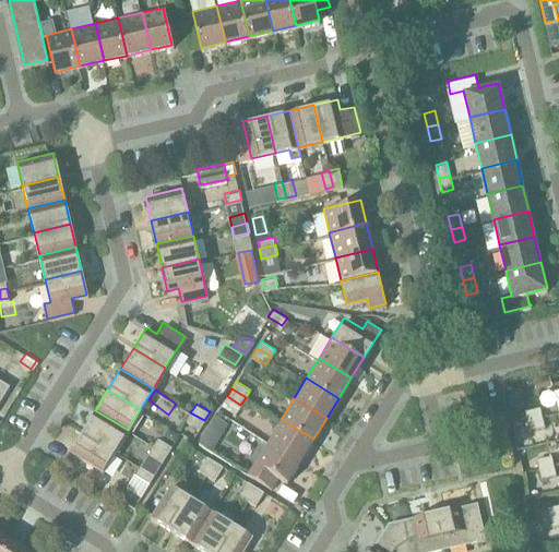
[(539,406),(526,408),(526,407),(511,410),(513,421),(528,417),(528,418),(542,415),(539,406)]
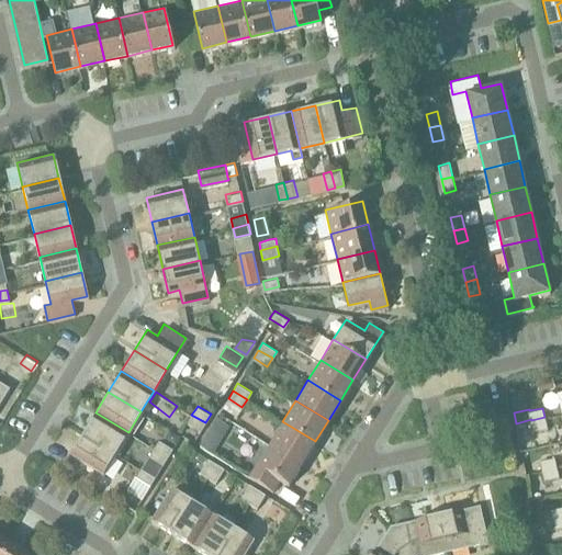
[(115,453),(128,432),(96,412),(82,432),(115,453)]
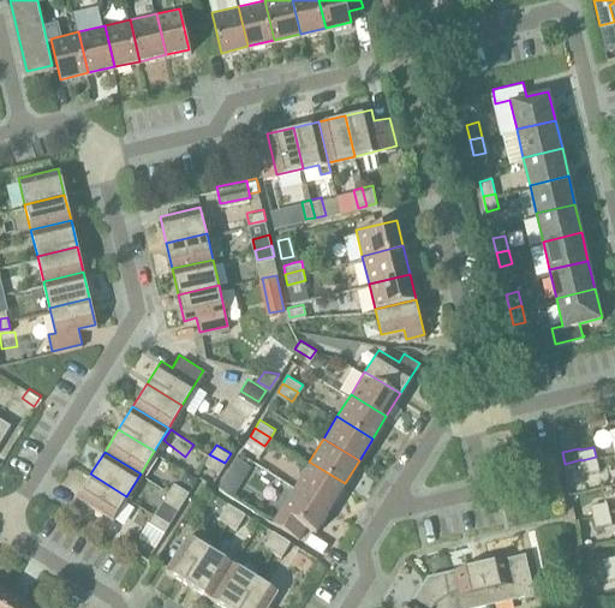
[(209,454),(204,462),(220,471),(225,463),(209,454)]
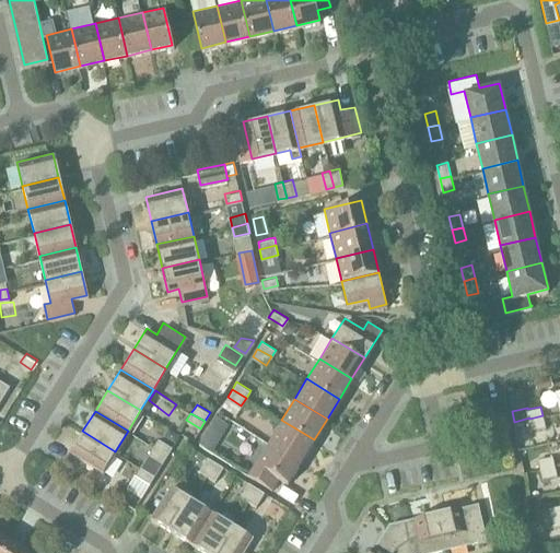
[(543,415),(529,419),(532,428),(545,425),(543,415)]
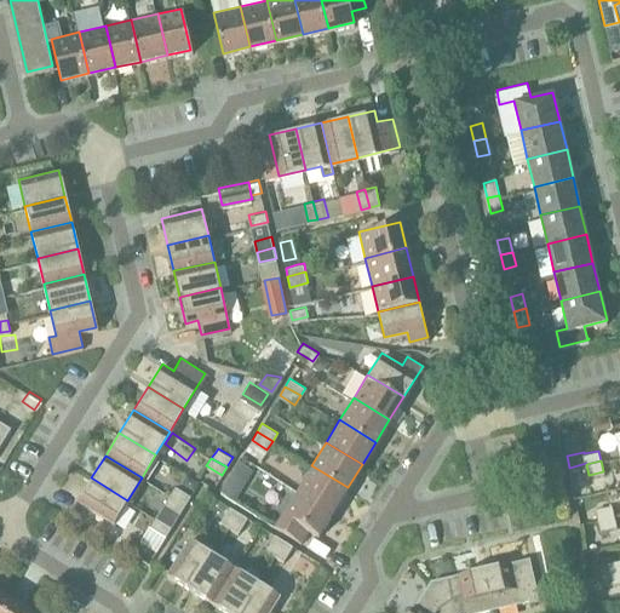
[(333,510),(348,487),(311,465),(297,488),(333,510)]
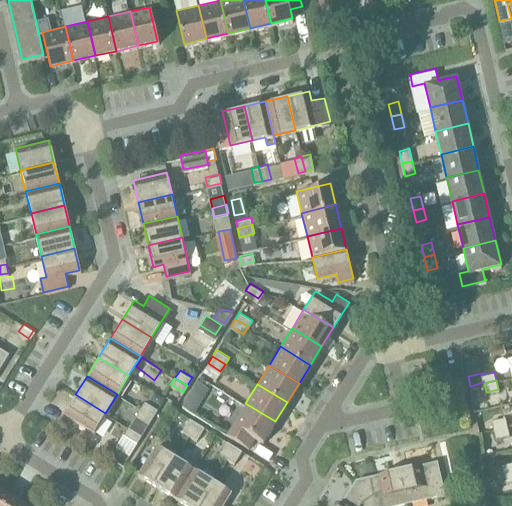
[(94,432),(105,413),(75,394),(63,414),(66,415),(60,425),(91,445),(96,448),(101,440),(96,437),(98,435),(94,432)]
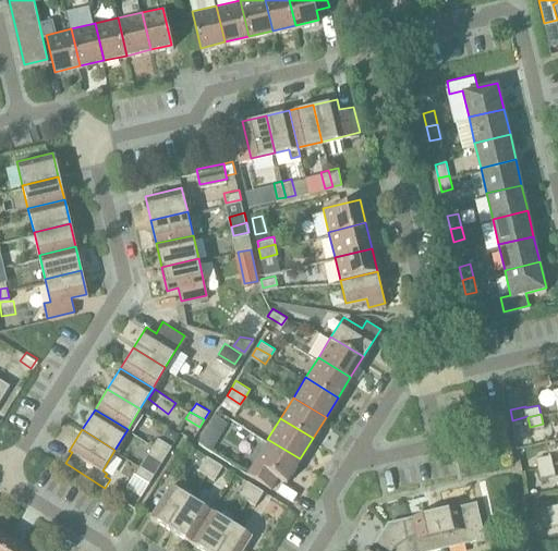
[(153,443),(167,452),(171,444),(157,436),(153,443)]
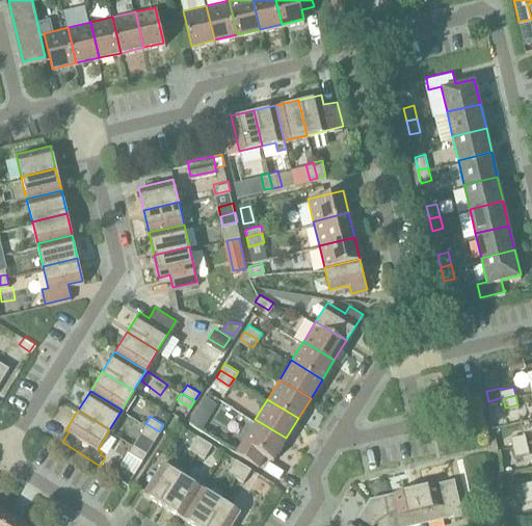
[(273,458),(286,438),(255,419),(236,450),(257,463),(263,453),(273,458)]
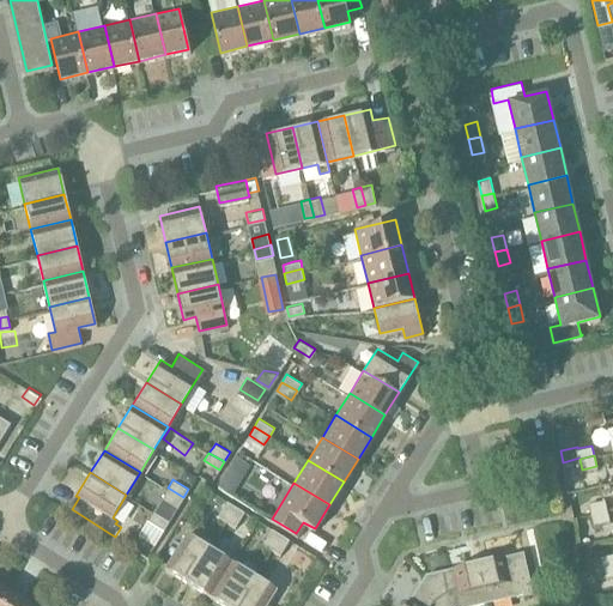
[(177,505),(183,497),(168,488),(162,497),(177,505)]
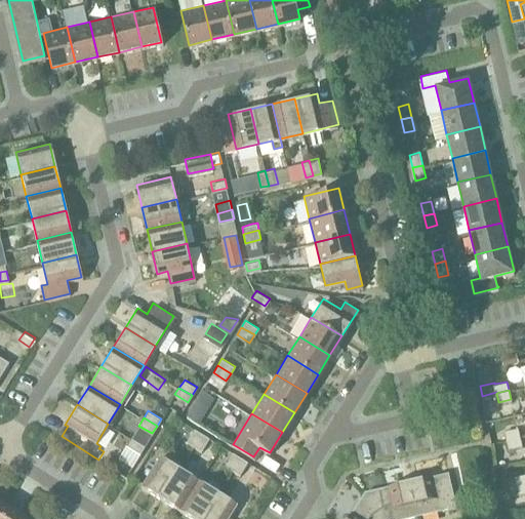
[(508,438),(520,435),(518,427),(506,430),(508,438)]
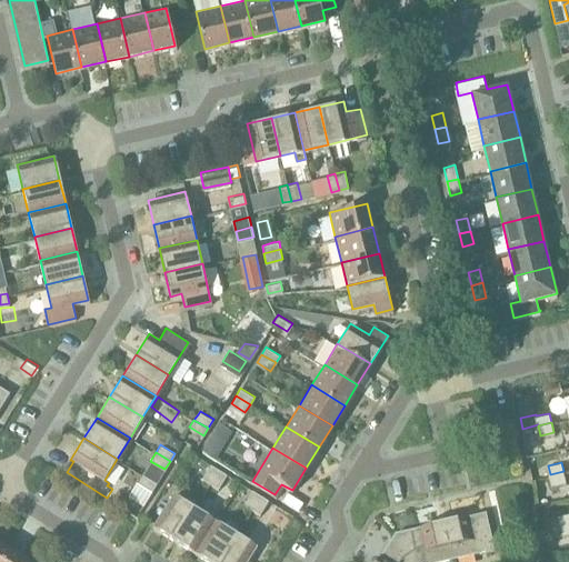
[(210,481),(218,468),(211,463),(203,477),(210,481)]
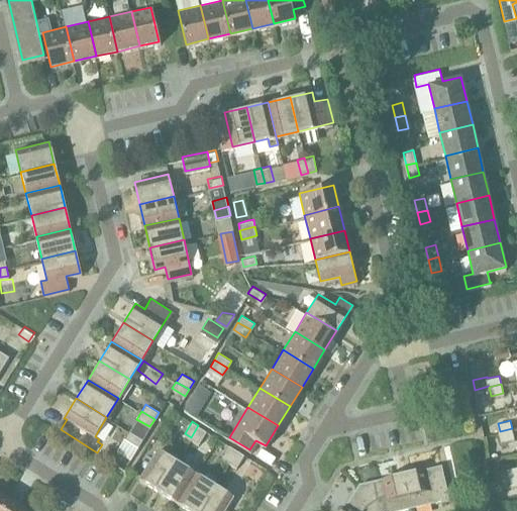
[(198,425),(191,437),(198,441),(205,430),(198,425)]
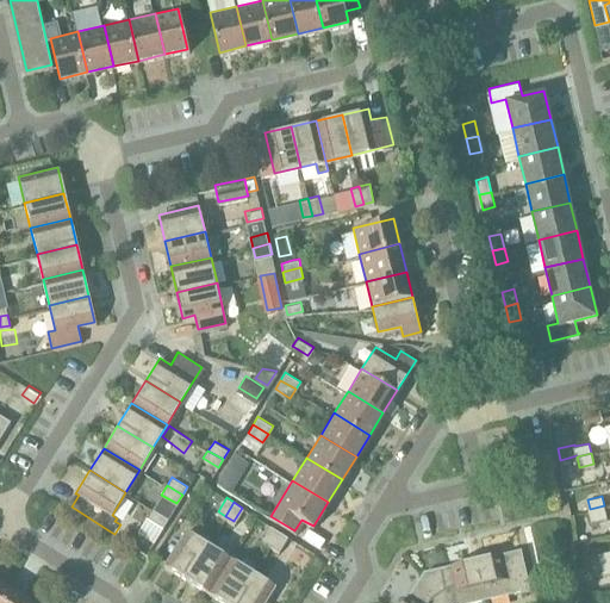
[(604,505),(590,509),(592,520),(607,516),(604,505)]
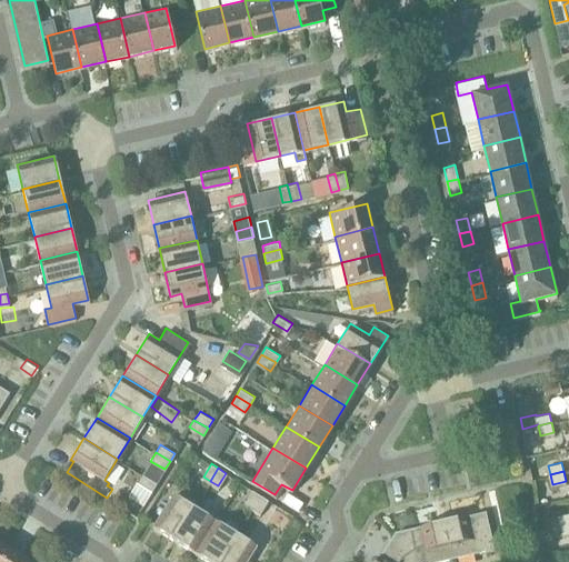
[(138,483),(151,491),(157,482),(143,474),(138,483)]
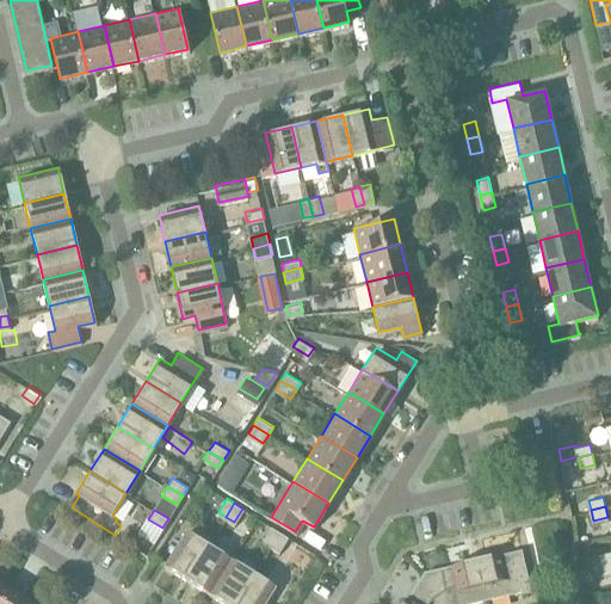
[(271,544),(279,530),(272,527),(264,540),(271,544)]
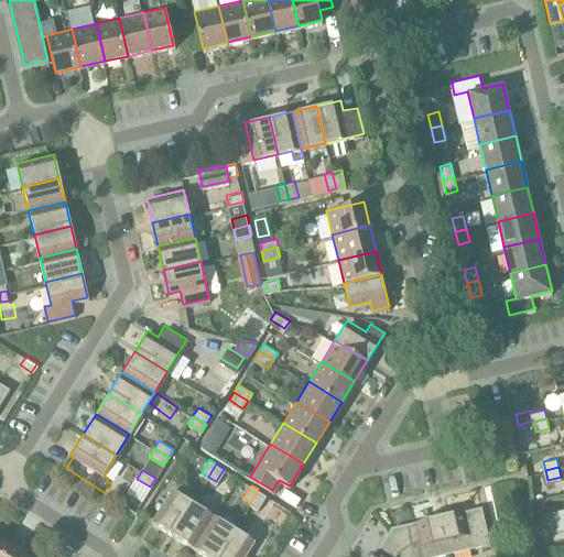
[(173,535),(193,502),(172,489),(152,522),(173,535)]
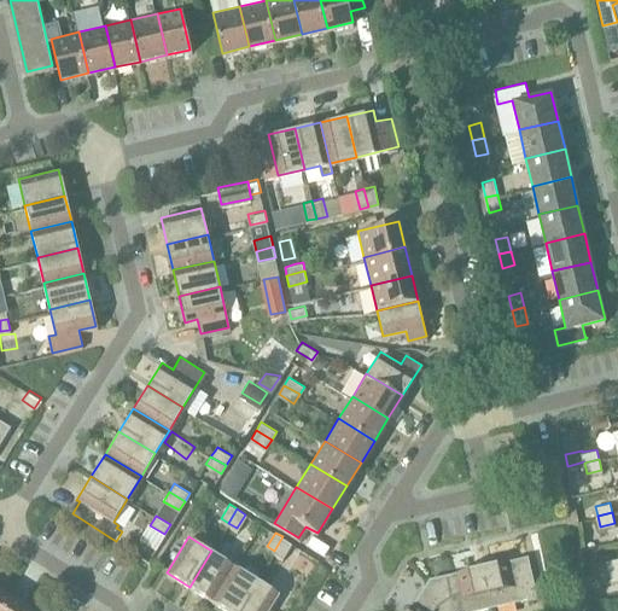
[(283,536),(274,551),(283,556),(291,542),(283,536)]
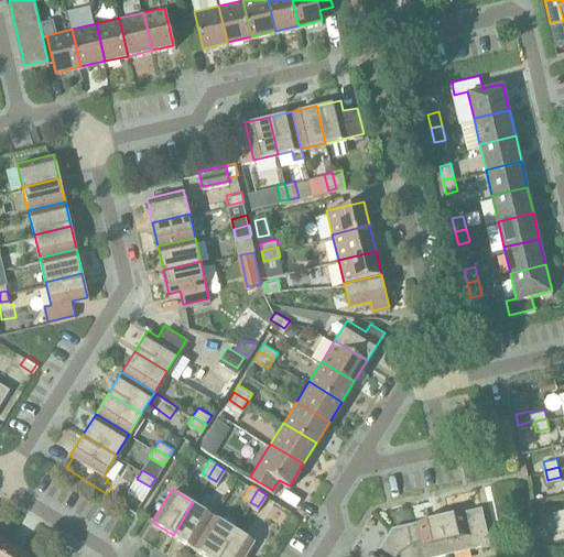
[(194,547),(214,514),(193,502),(173,535),(194,547)]
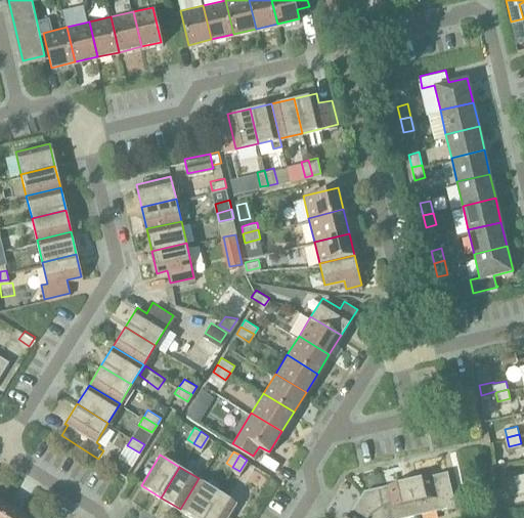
[(409,479),(418,513),(454,504),(447,470),(409,479)]
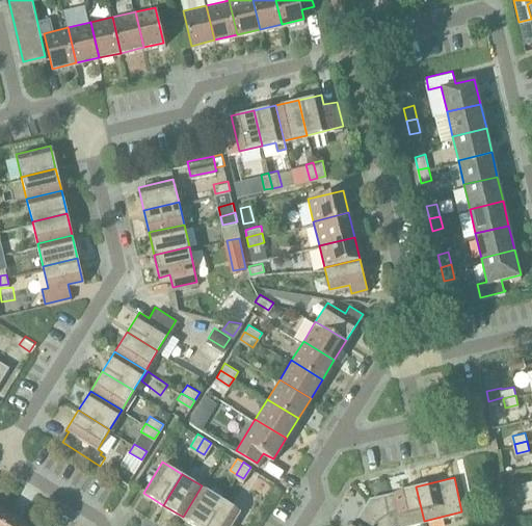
[(523,493),(531,490),(531,479),(521,483),(523,493)]
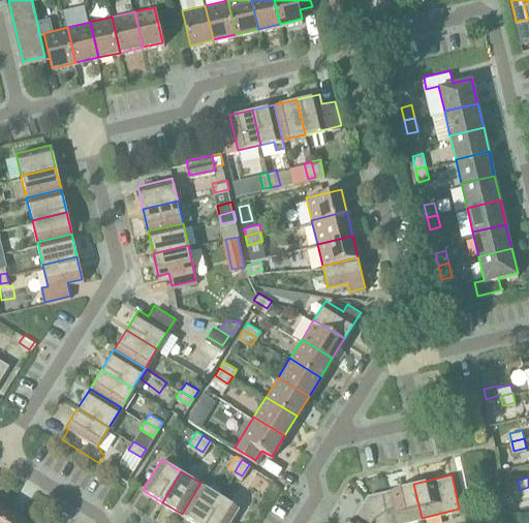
[(196,522),(201,522),(220,495),(200,483),(182,514),(196,522)]
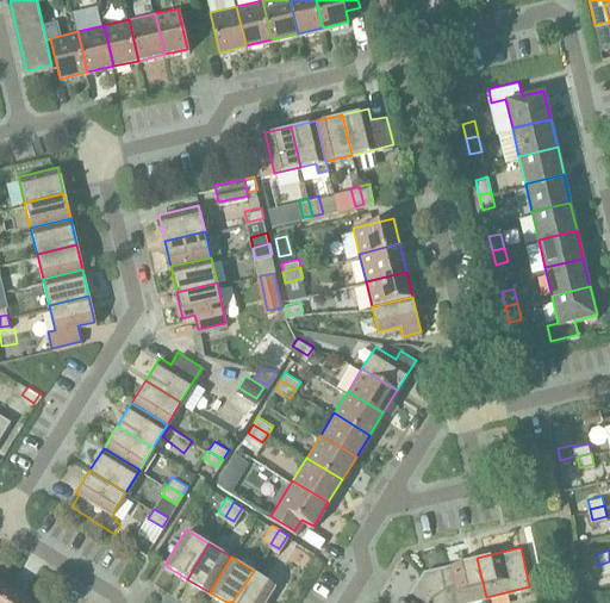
[(448,602),(460,602),(486,597),(477,558),(423,571),(448,602)]
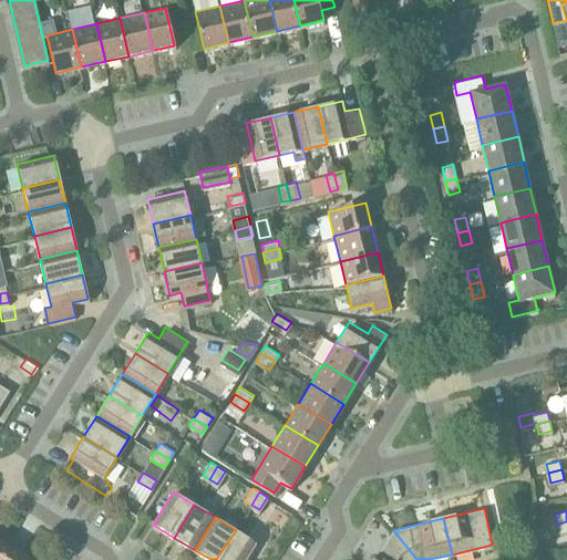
[(566,521),(557,525),(559,532),(566,530),(566,521)]
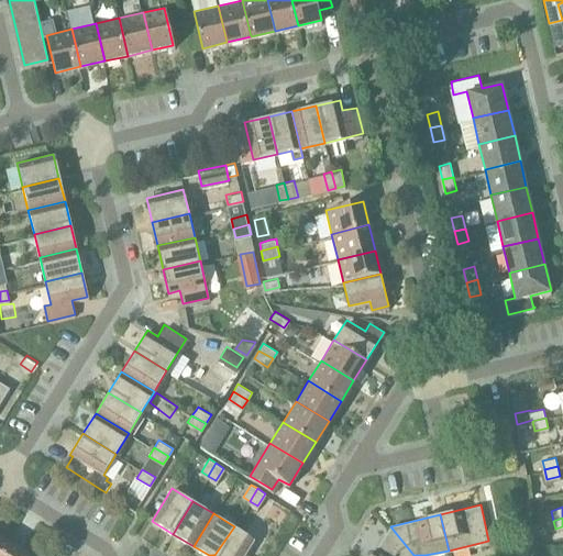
[(234,526),(214,555),(244,555),(255,540),(234,526)]
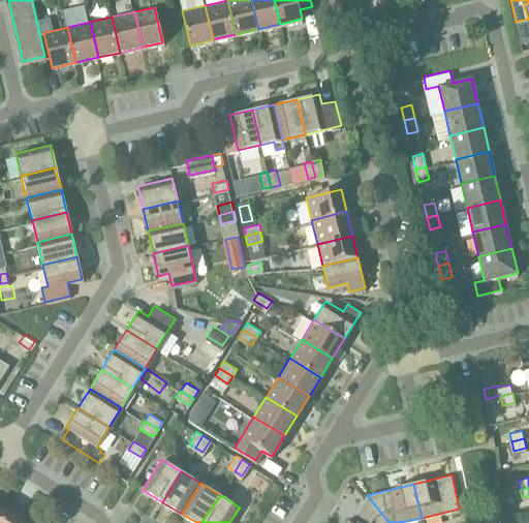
[(389,522),(367,495),(348,522),(389,522)]
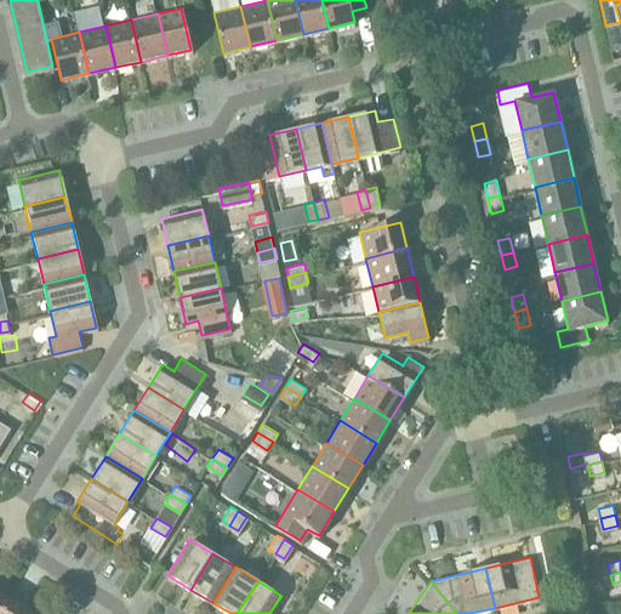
[(0,613),(6,613),(15,602),(0,592),(0,613)]
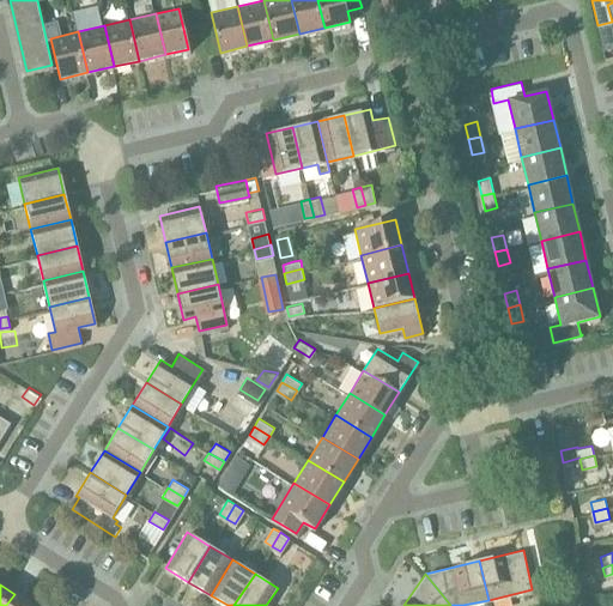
[(35,605),(14,594),(6,605),(35,605)]
